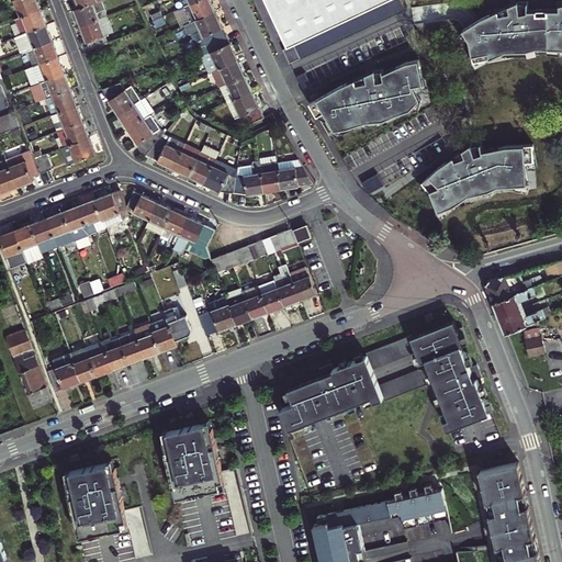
[(37,0),(14,0),(21,17),(41,9),(37,0)]
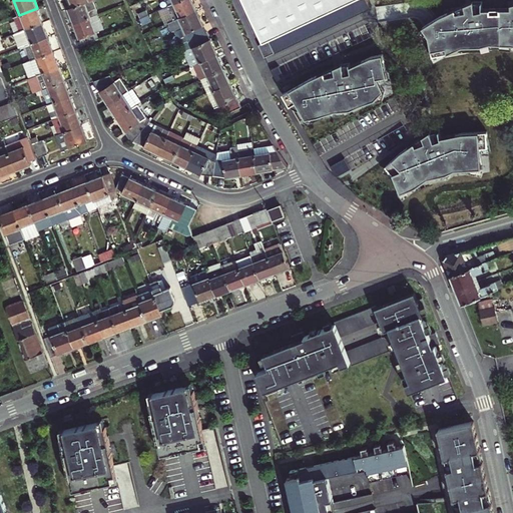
[(69,8),(75,23),(99,13),(94,0),(89,0),(74,6),(69,8)]
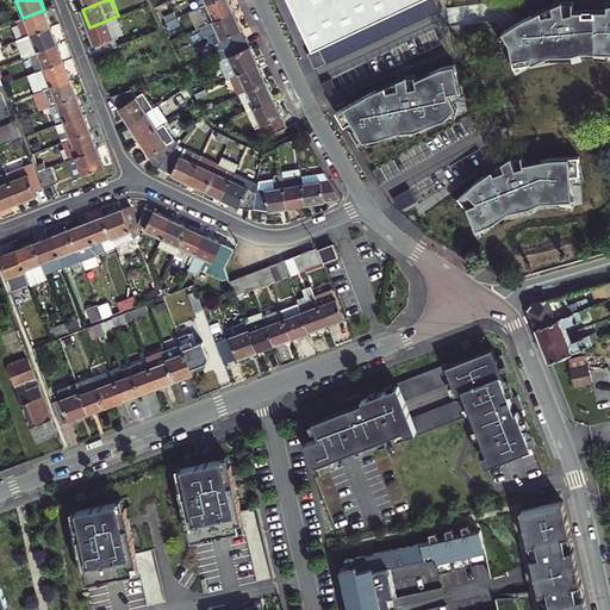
[(207,24),(215,20),(234,12),(228,0),(215,0),(200,7),(207,24)]
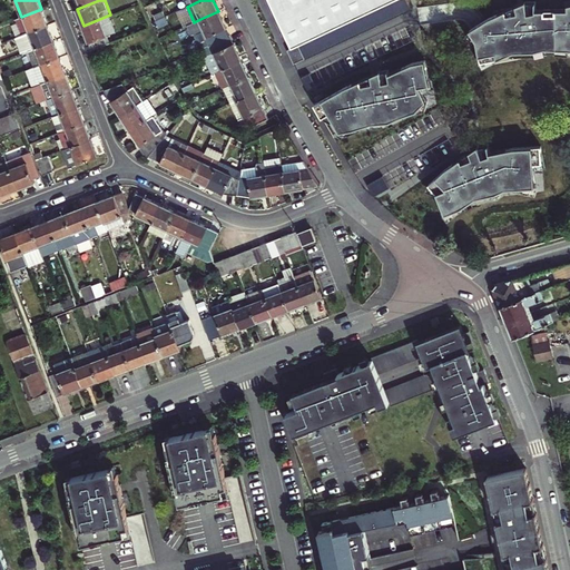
[(264,0),(281,33),(287,49),(294,62),(305,58),(298,43),(391,0),(264,0)]
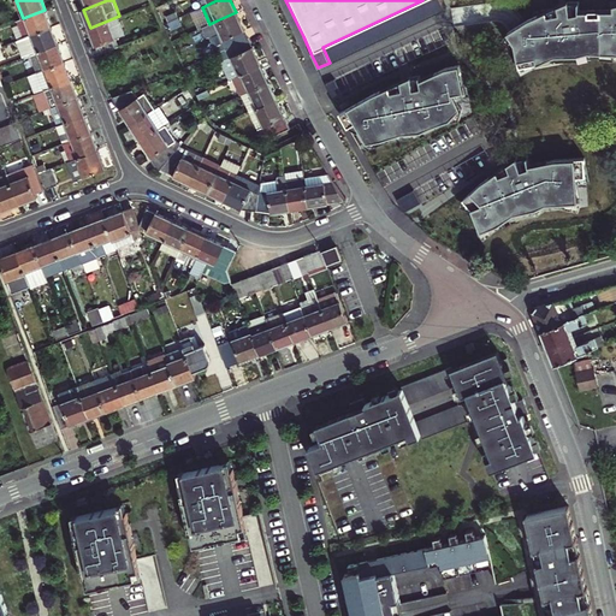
[(443,10),(438,0),(422,0),(323,47),(330,63),(443,10)]
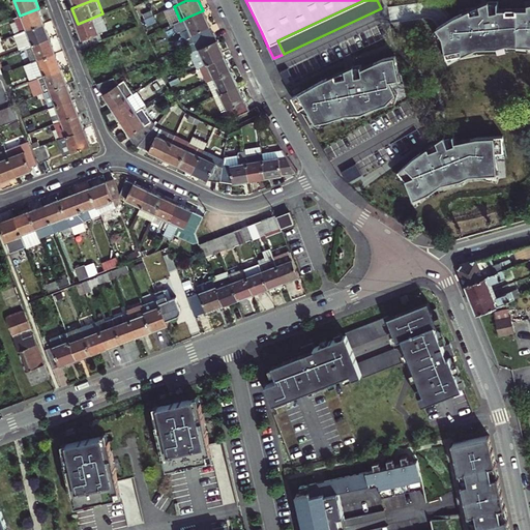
[(529,6),(502,8),(500,0),(491,0),(484,2),(453,18),(438,27),(443,36),(447,57),(482,50),(500,42),(510,40),(529,43),(529,6)]
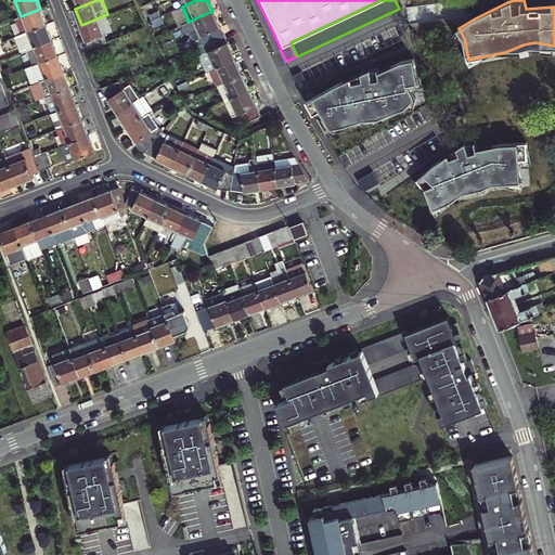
[(40,9),(21,16),(15,18),(21,34),(22,34),(47,24),(40,9)]
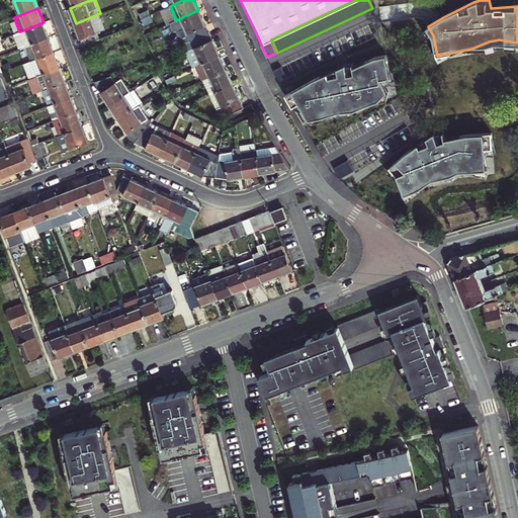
[(182,17),(189,32),(205,24),(198,10),(182,17)]
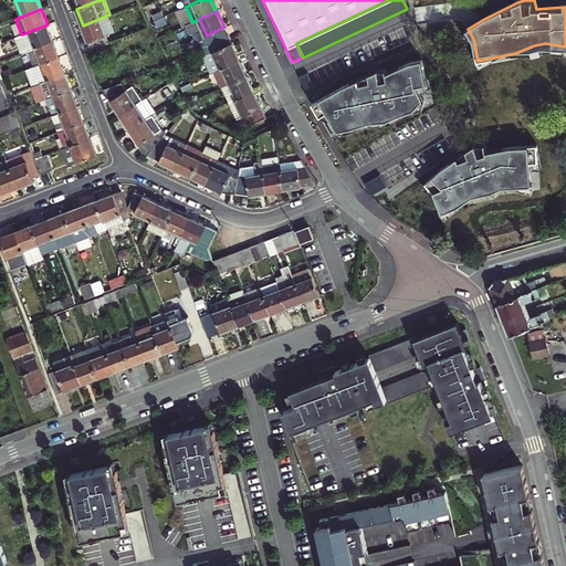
[(83,25),(90,42),(107,35),(116,32),(109,14),(83,25)]
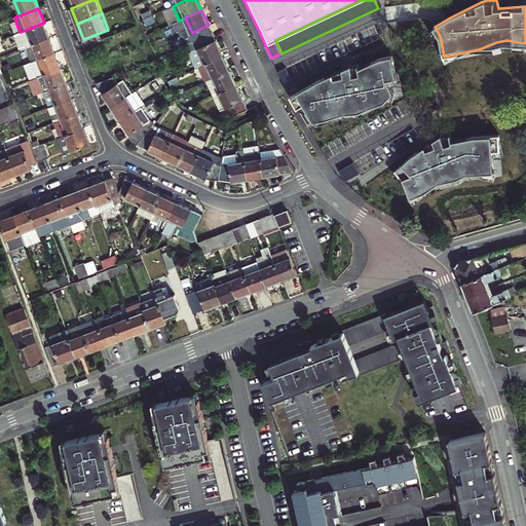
[(44,23),(21,32),(27,47),(49,38),(44,23)]
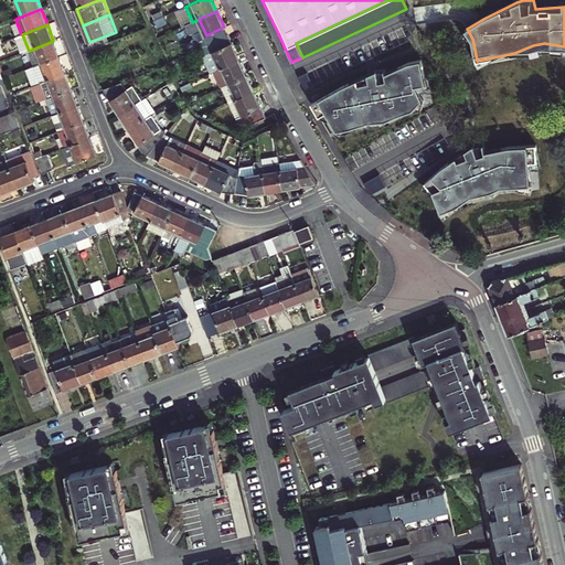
[(407,25),(299,76),(305,89),(413,39),(407,25)]
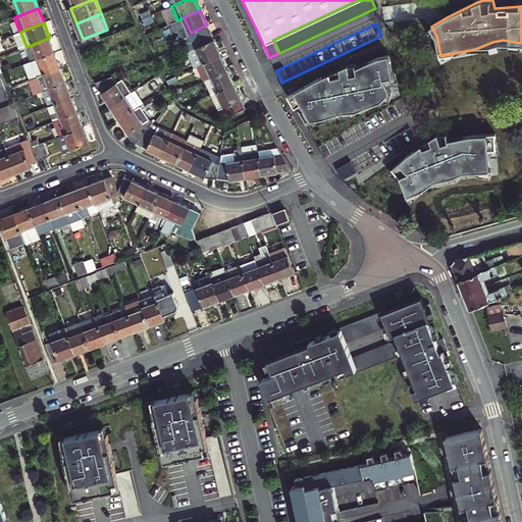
[(207,24),(191,33),(195,40),(210,32),(207,24)]
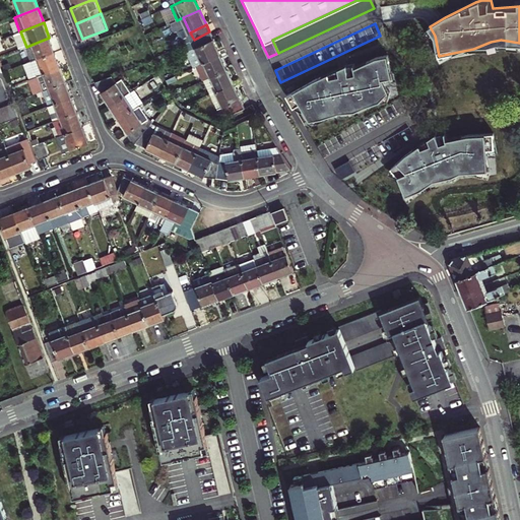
[(19,31),(15,34),(20,49),(26,47),(20,31),(19,31)]
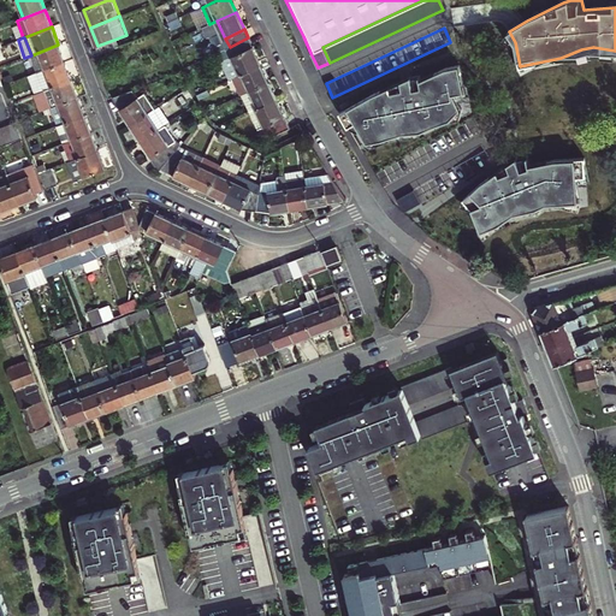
[(248,37),(230,47),(234,55),(252,46),(248,37)]
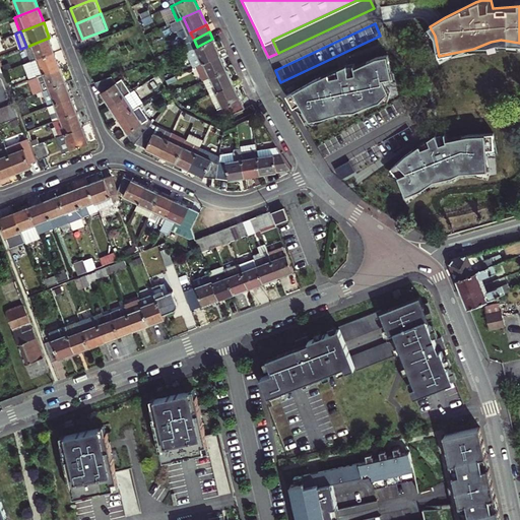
[(82,39),(85,47),(102,40),(99,33),(82,39)]
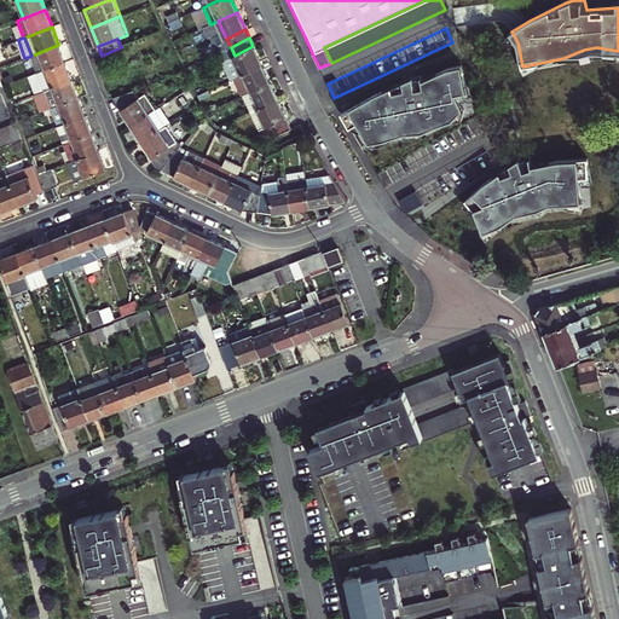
[(58,45),(32,56),(38,73),(65,63),(58,45)]
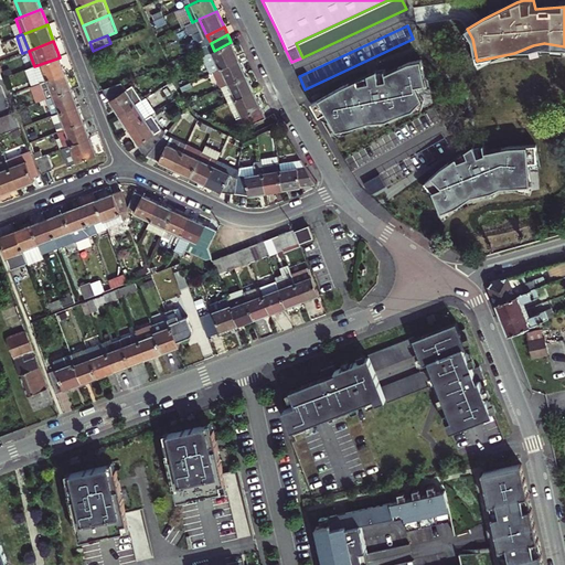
[(231,42),(214,51),(206,53),(215,71),(238,60),(231,42)]
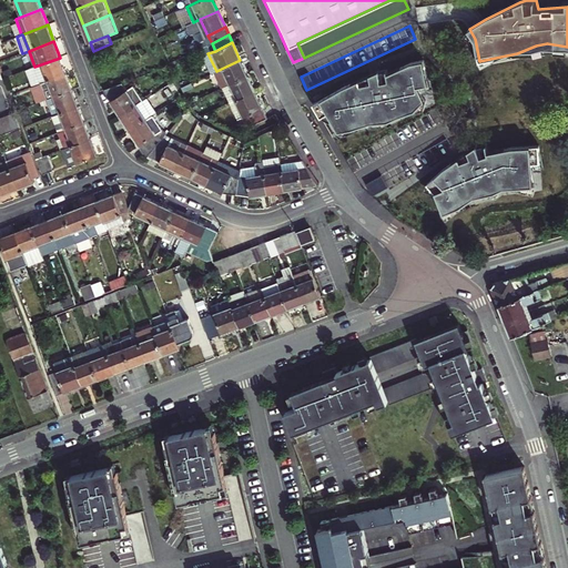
[(67,73),(60,58),(34,67),(41,83),(67,73)]
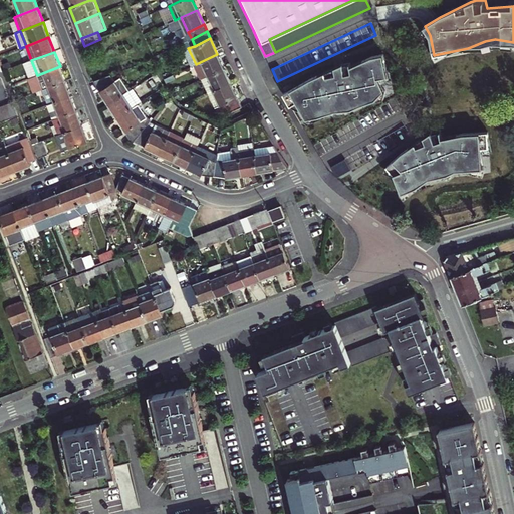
[(217,54),(196,64),(202,77),(224,67),(217,54)]
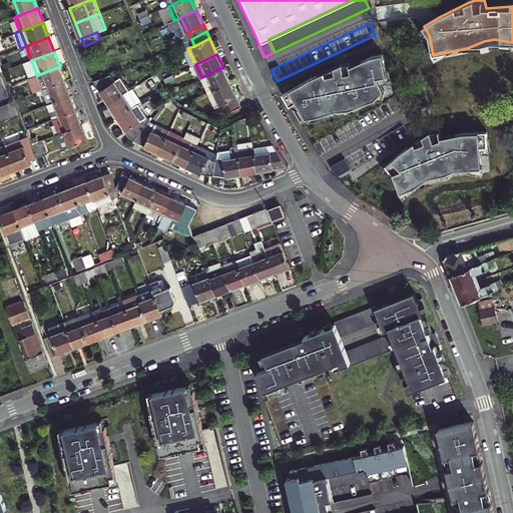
[(388,76),(383,54),(372,56),(351,66),(350,63),(343,66),(343,65),(285,93),(287,93),(287,99),(291,105),(297,101),(306,117),(319,116),(336,110),(351,108),(375,98),(384,90),(379,77),(388,76)]
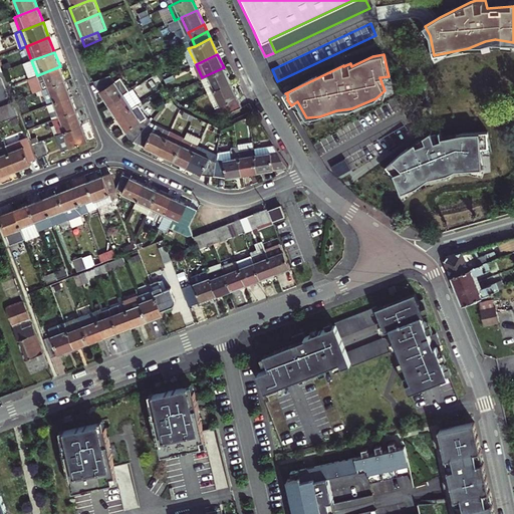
[(65,81),(60,66),(37,75),(43,90),(65,81)]
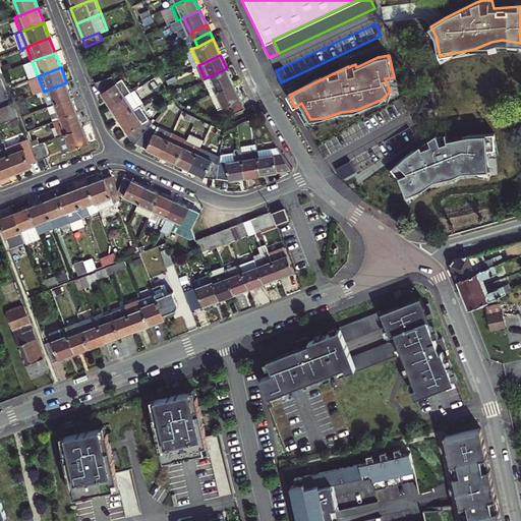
[(227,68),(205,78),(212,95),(234,83),(227,68)]
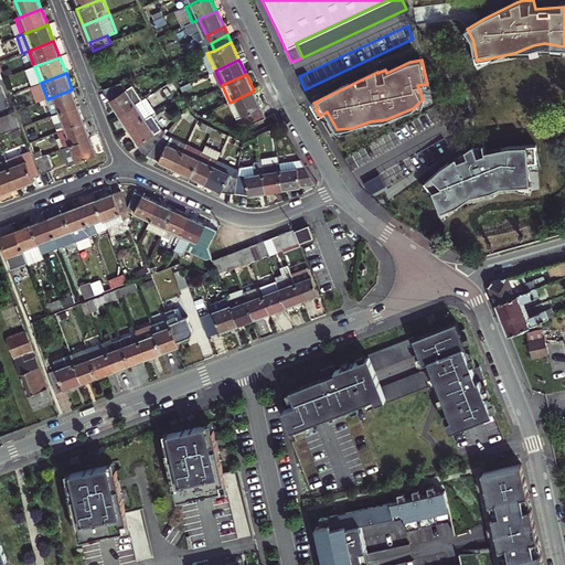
[(103,88),(110,99),(126,88),(120,82),(103,88)]
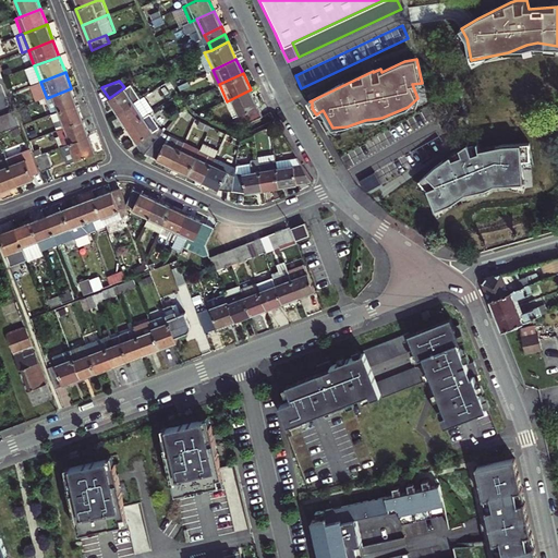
[(124,87),(109,98),(119,113),(141,98),(130,84),(124,87)]
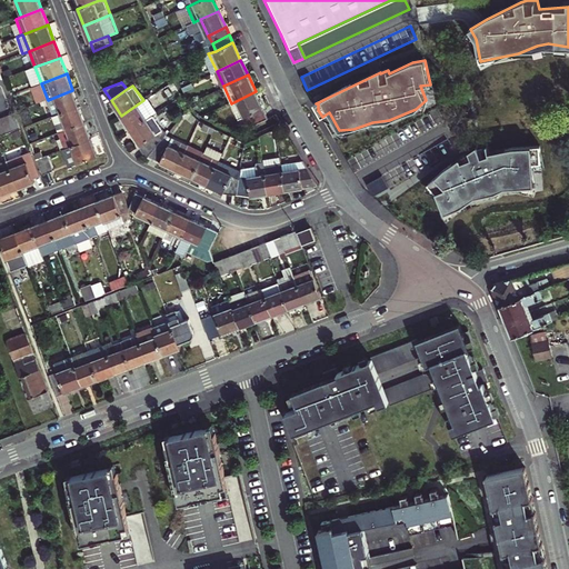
[(79,107),(72,90),(48,100),(53,116),(55,116),(61,113),(79,107)]
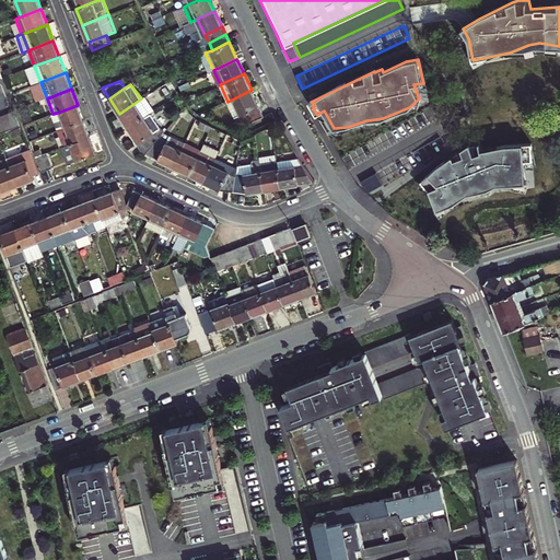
[(252,90),(228,102),(237,121),(242,119),(261,111),(252,90)]
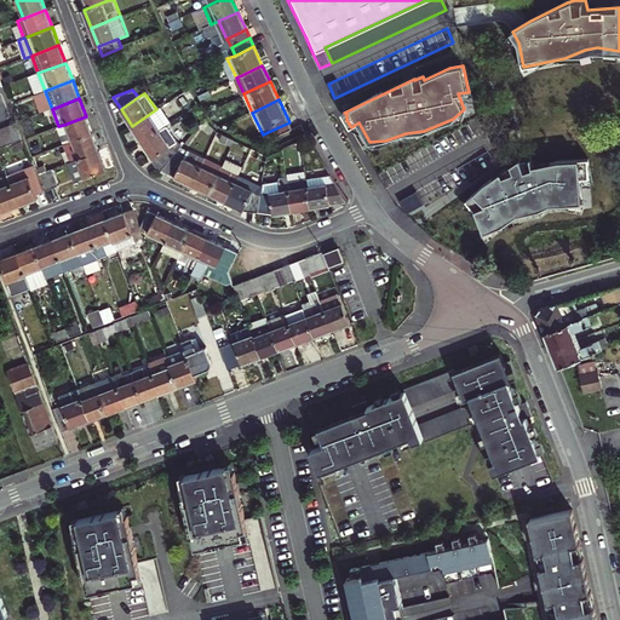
[(132,126),(142,141),(166,125),(156,109),(132,126)]
